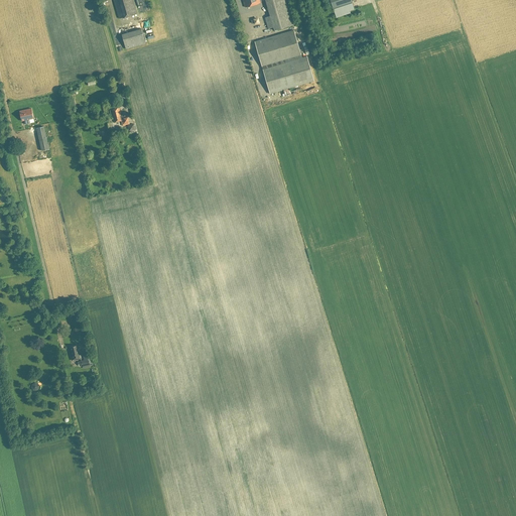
[(113,0),(119,18),(137,13),(132,0),(113,0)]
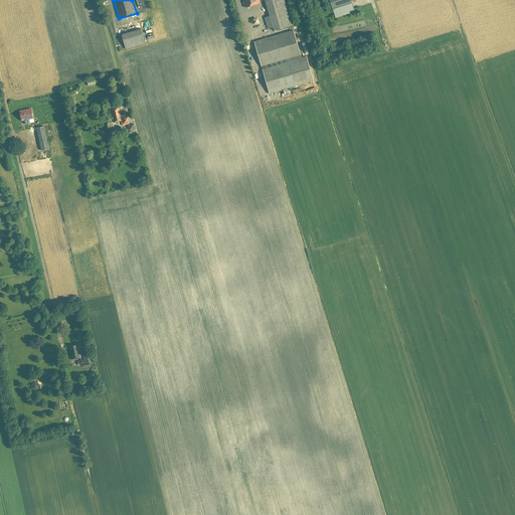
[(265,17),(268,29),(273,27),(274,30),(294,25),(286,0),(265,0),(270,16),(265,17)]
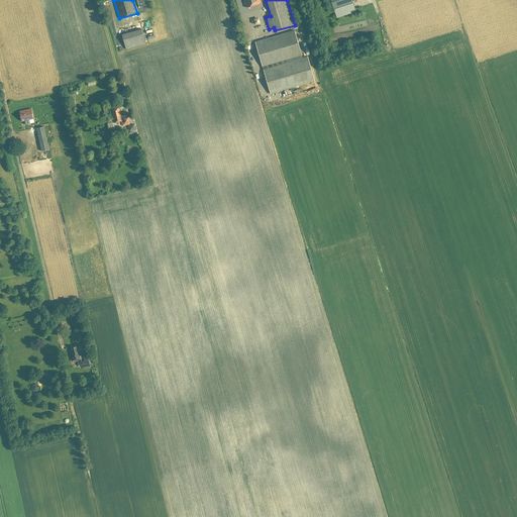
[(351,0),(330,0),(334,9),(353,3),(351,0)]
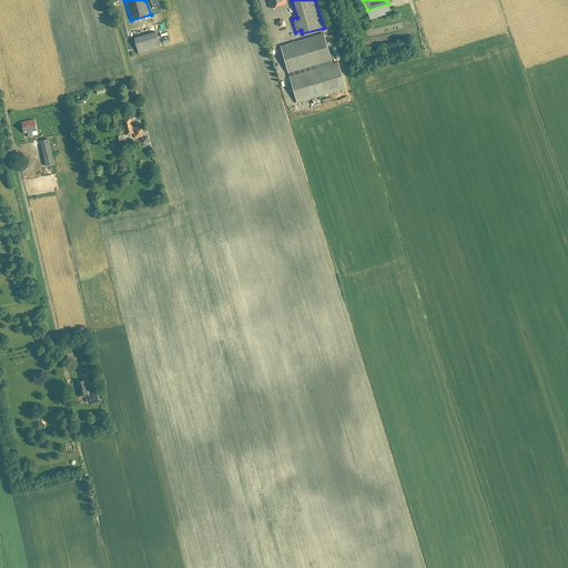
[(379,10),(376,11),(377,14),(369,16),(371,20),(384,17),(383,12),(381,12),(379,10)]
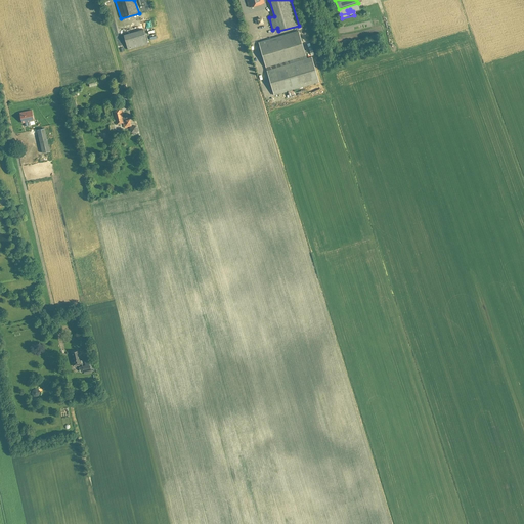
[(147,44),(143,30),(123,35),(128,50),(147,44)]
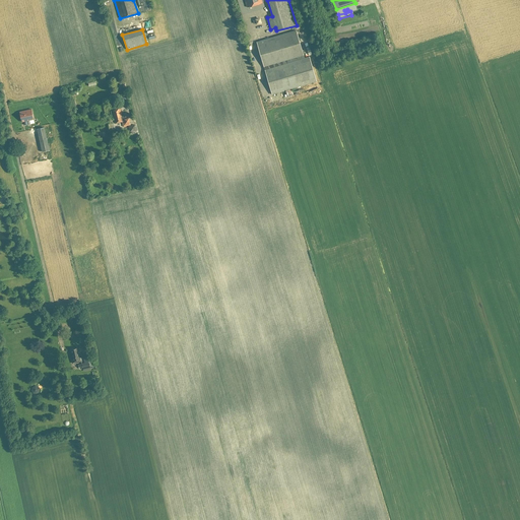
[(297,30),(256,43),(264,67),(304,55),(297,30)]
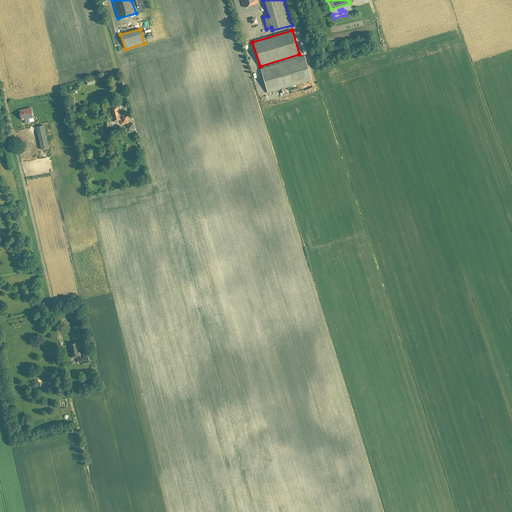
[(312,80),(305,56),(260,69),(268,93),(312,80)]
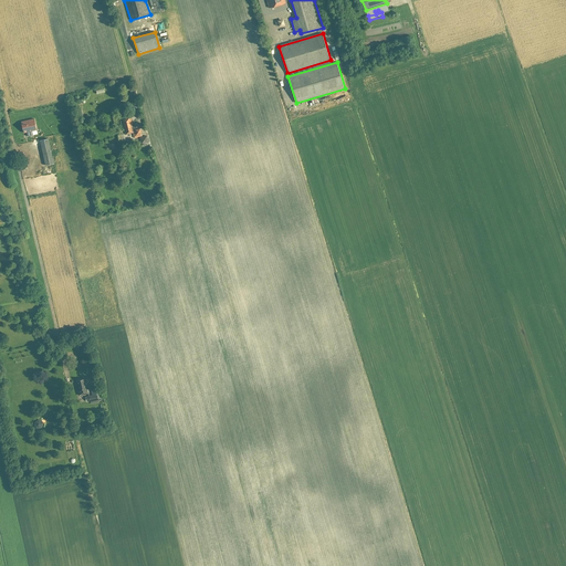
[(139,125),(138,125),(133,127),(130,118),(122,121),(125,135),(133,133),(134,138),(142,137),(139,125)]
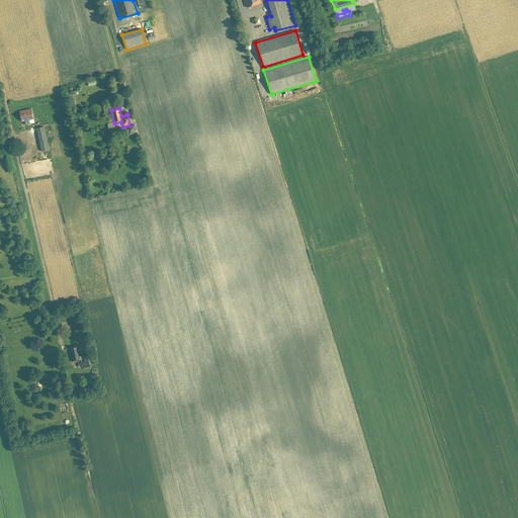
[(24,121),(25,124),(30,123),(29,119),(33,118),(31,109),(19,111),(21,121),(24,121)]
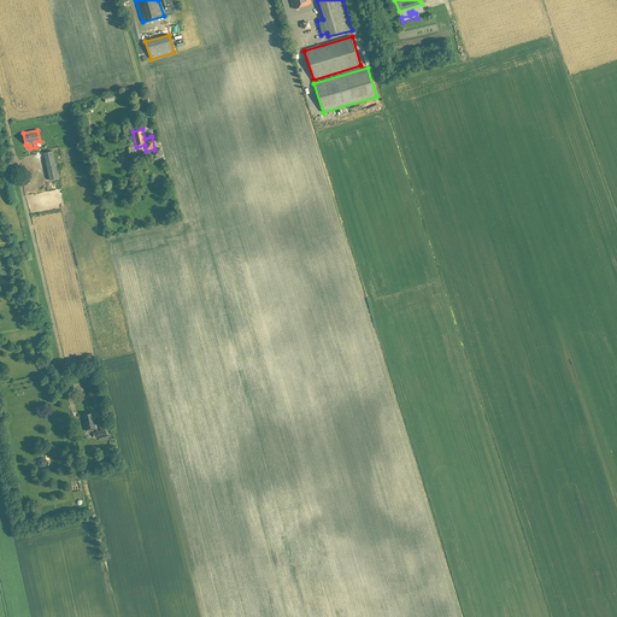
[(52,151),(43,153),(50,181),(58,180),(52,151)]
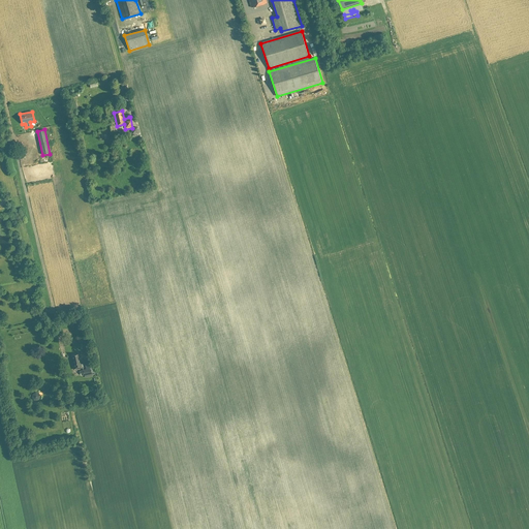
[(72,360),(71,361),(73,370),(83,367),(82,360),(82,359),(82,356),(80,356),(79,354),(71,355),(72,360)]
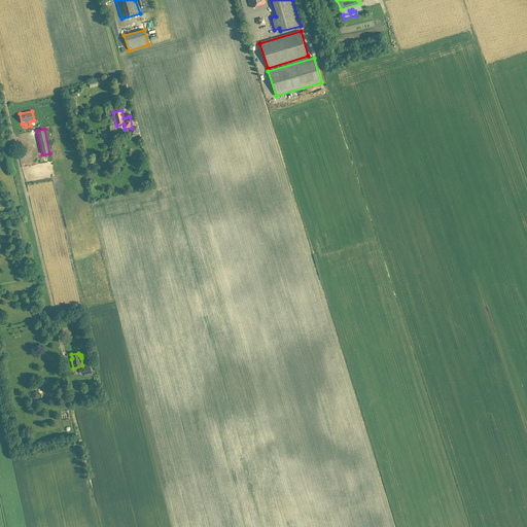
[(91,366),(82,369),(84,375),(92,374),(91,366)]
